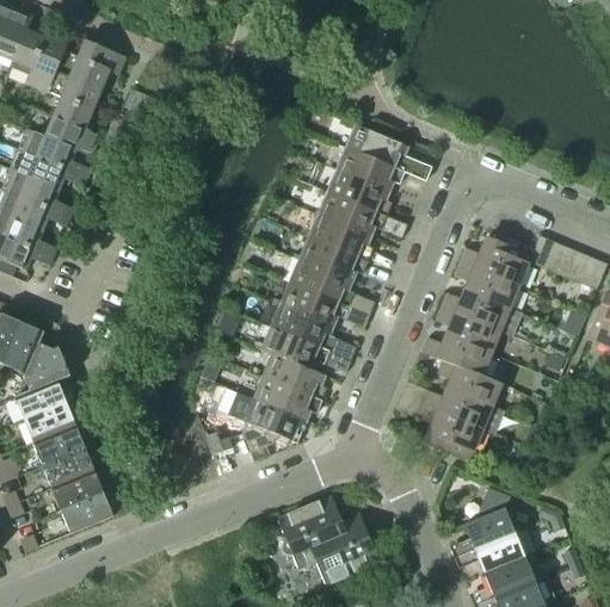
[(0,35),(12,6),(0,0),(0,35)]
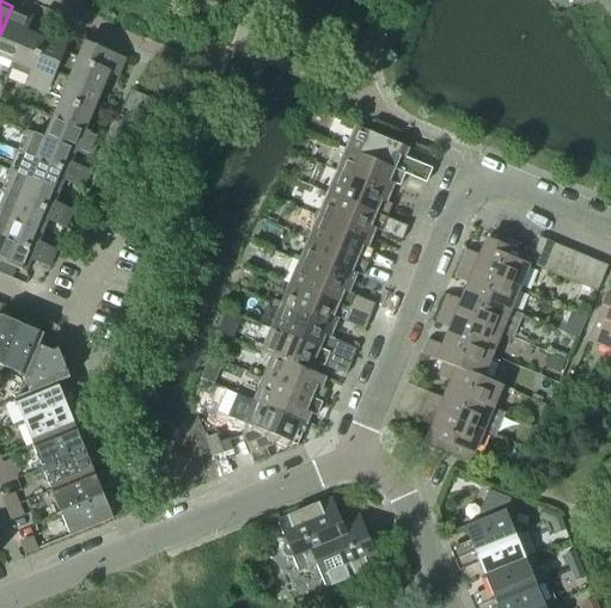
[(46,37),(28,30),(34,14),(12,6),(0,35),(0,54),(12,60),(10,63),(12,65),(14,61),(13,60),(20,44),(40,53),(46,37)]
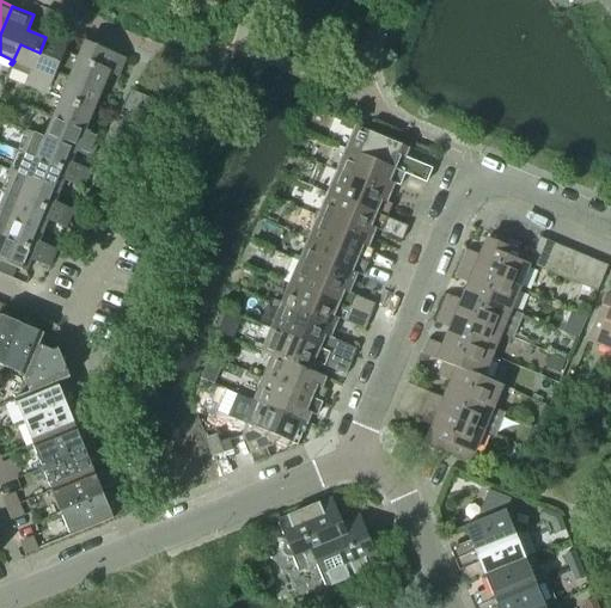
[(53,23),(57,11),(47,6),(42,18),(53,23)]
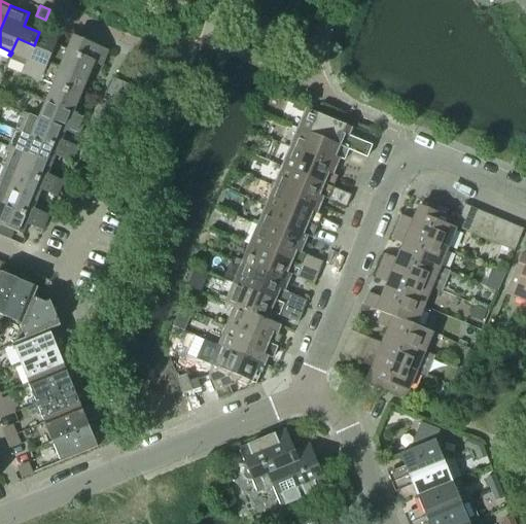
[(54,23),(58,12),(49,9),(45,20),(54,23)]
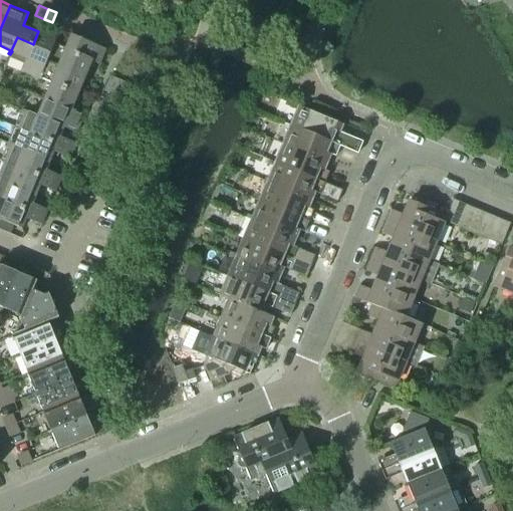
[(47,59),(55,41),(56,38),(38,31),(33,44),(17,37),(11,50),(12,51),(10,54),(13,55),(14,52),(26,57),(21,69),(40,77),(47,59)]
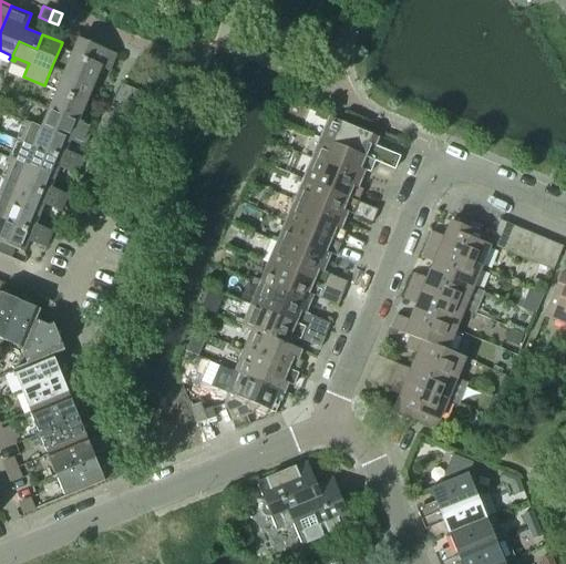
[(109,69),(116,52),(80,37),(73,51),(61,45),(52,65),(93,83),(101,65),(109,69)]
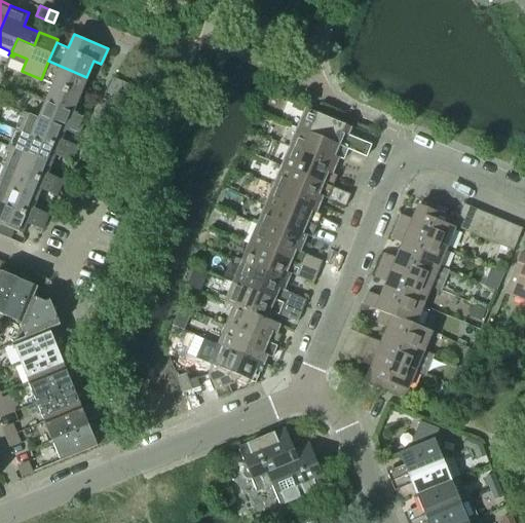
[(79,94),(86,77),(48,61),(41,79),(52,83),(47,96),(44,95),(43,97),(46,99),(46,100),(60,105),(66,88),(79,94)]
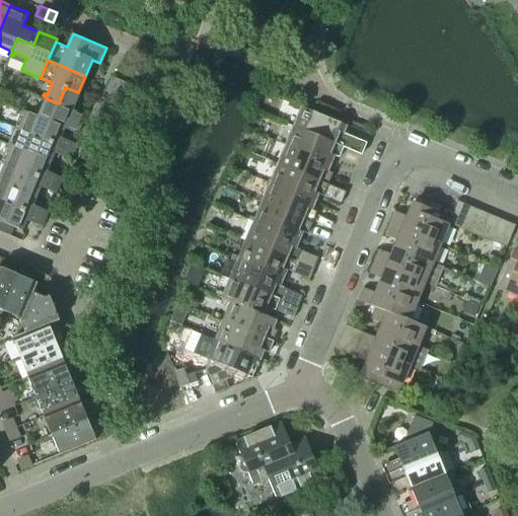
[(77,132),(84,114),(72,108),(78,92),(65,87),(59,103),(46,98),(46,97),(43,95),(42,97),(45,99),(39,115),(65,126),(64,127),(77,132)]
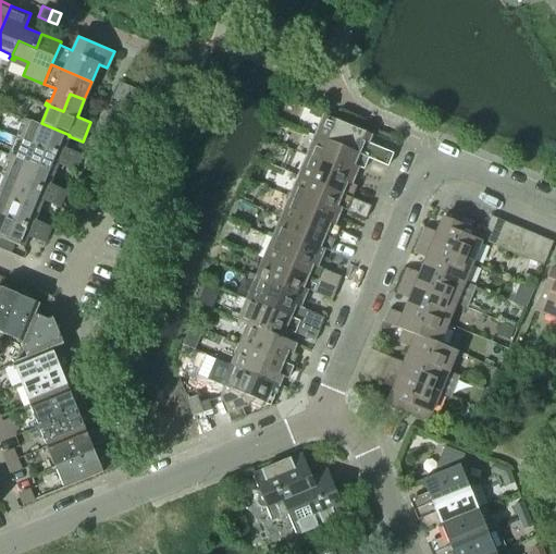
[(368,142),(372,133),(325,113),(317,135),(369,156),(387,164),(393,151),(368,142)]
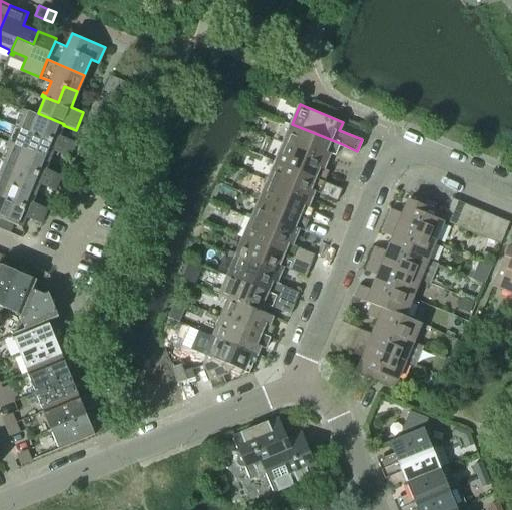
[(64,124),(38,113),(25,108),(18,126),(72,148),(75,141),(64,136),(62,140),(58,138),(63,125),(64,124)]
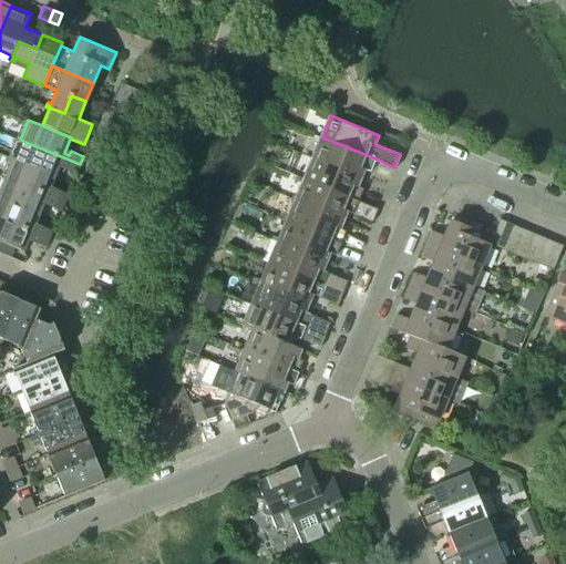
[(376,159),(322,137),(314,157),(361,177),(364,168),(370,171),(376,159)]
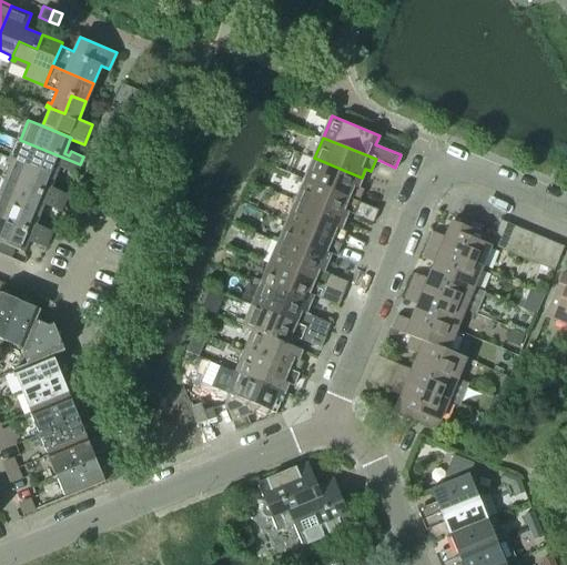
[(80,164),(20,140),(12,159),(56,175),(59,165),(61,161),(66,163),(64,168),(77,173),(80,164)]
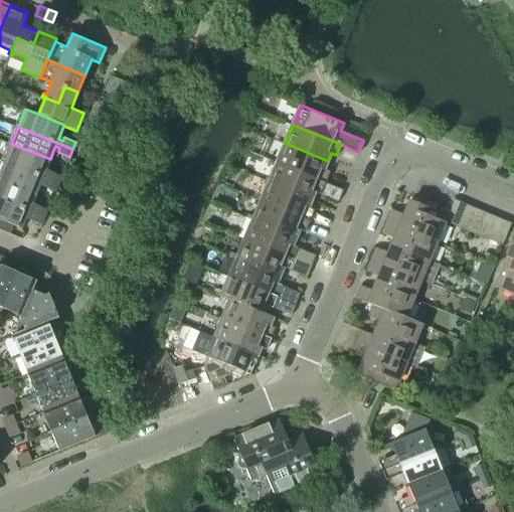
[(325,169),(328,161),(285,143),(278,161),(325,181),(330,171),(325,169)]
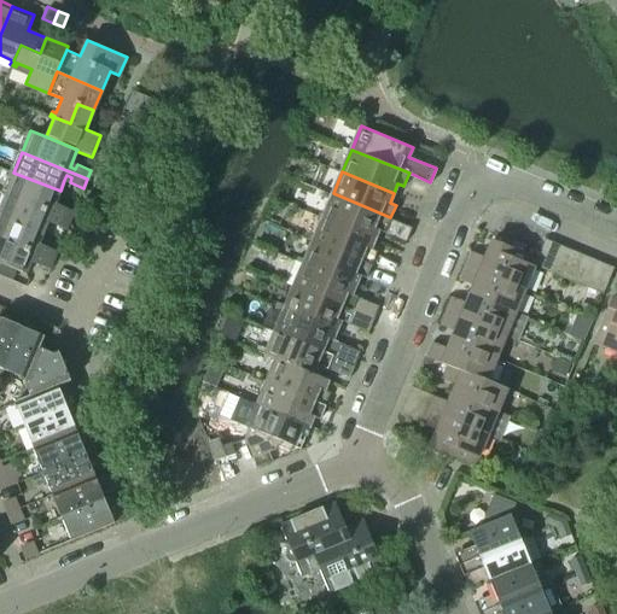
[(53,208),(60,191),(13,173),(5,192),(70,218),(74,210),(60,204),(58,209),(53,208)]
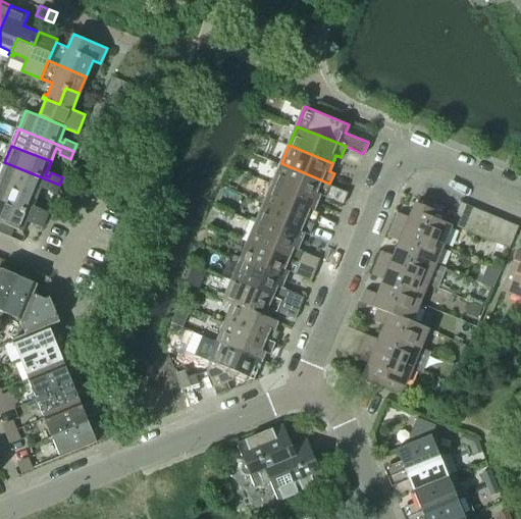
[(59,185),(4,162),(0,172),(0,179),(37,196),(42,182),(46,184),(45,188),(56,193),(59,185)]
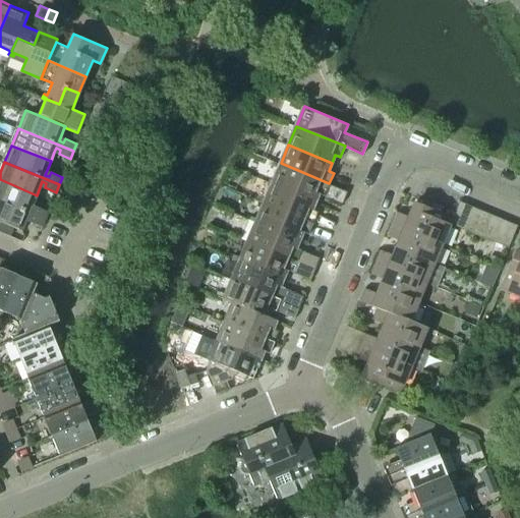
[(329,183),(281,163),(273,183),(315,200),(319,192),(342,203),(347,191),(329,183)]
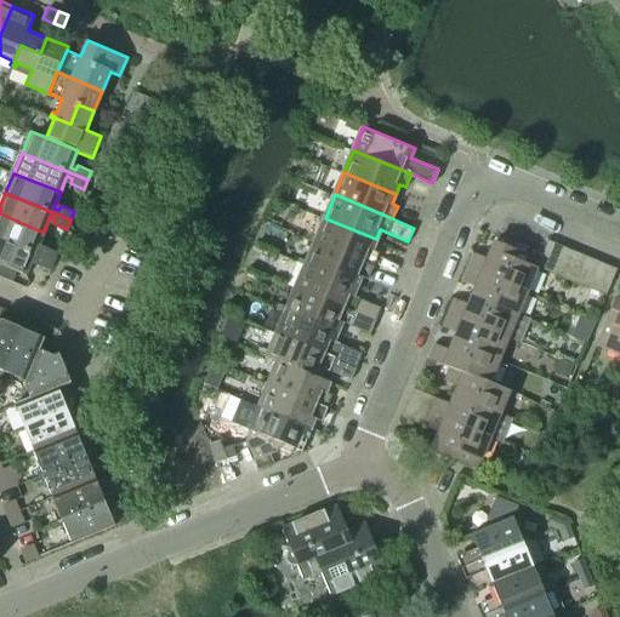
[(44,233),(0,213),(0,238),(53,261),(57,251),(44,245),(41,250),(37,249),(44,233)]
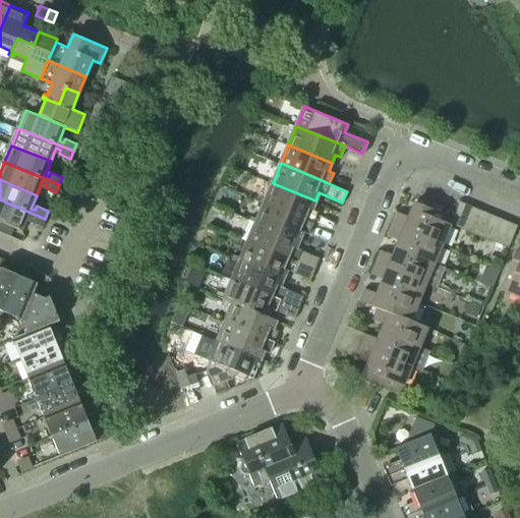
[(312,209),(315,200),(273,183),(265,203),(313,222),(318,211),(312,209)]
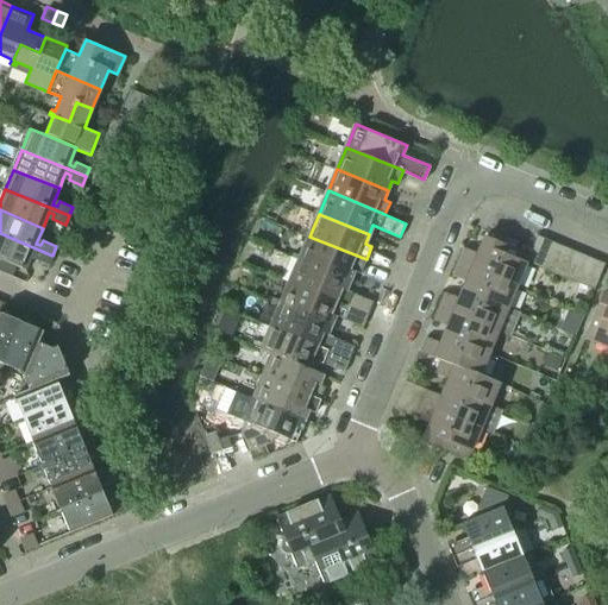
[(52,256),(0,233),(0,257),(26,269),(33,251),(37,253),(36,259),(49,264),(52,256)]
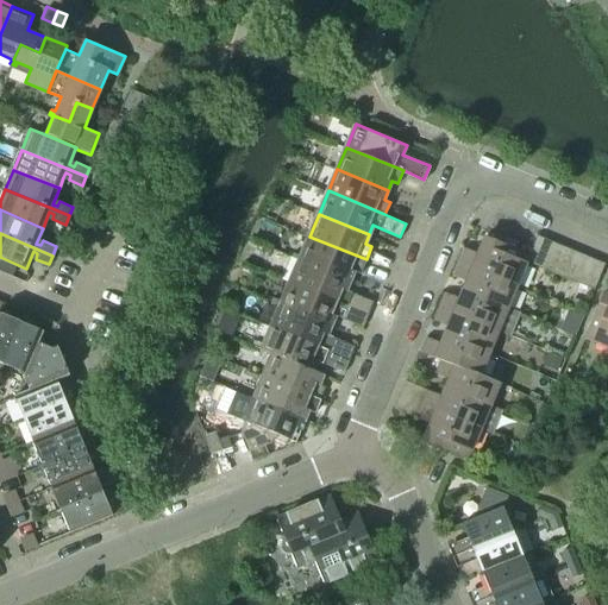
[(540,265),(551,240),(537,234),(530,253),(486,234),(478,252),(464,246),(458,260),(524,287),(525,283),(519,281),(527,260),(540,265)]
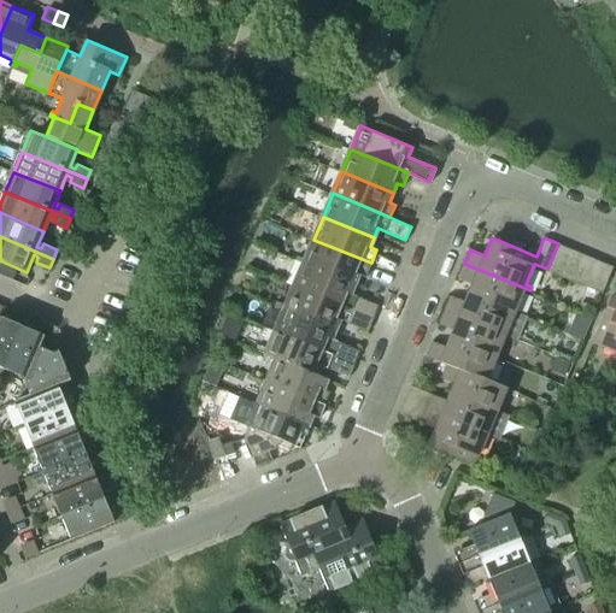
[(371,263),(314,240),(304,261),(356,283),(359,273),(365,276),(371,263)]
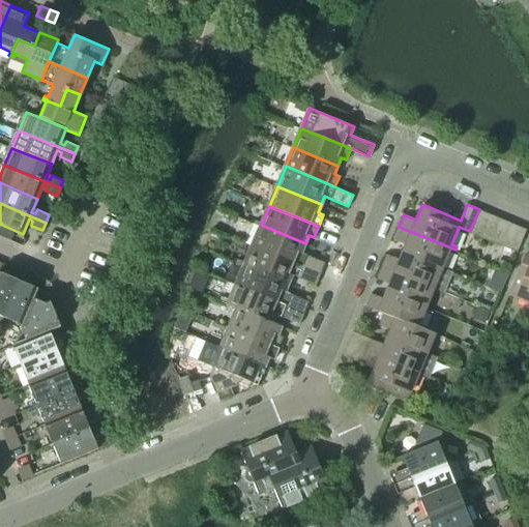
[(482,236),(492,214),(479,209),(470,231),(482,236)]
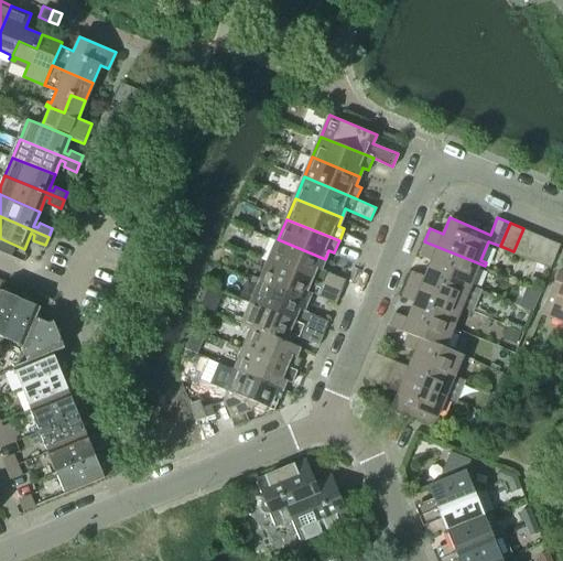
[(526,257),(536,233),(523,228),(513,251),(526,257)]
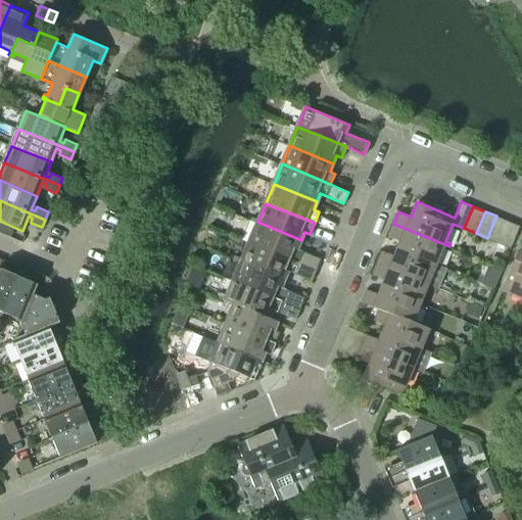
[(499,242),(508,221),(496,216),(487,238),(499,242)]
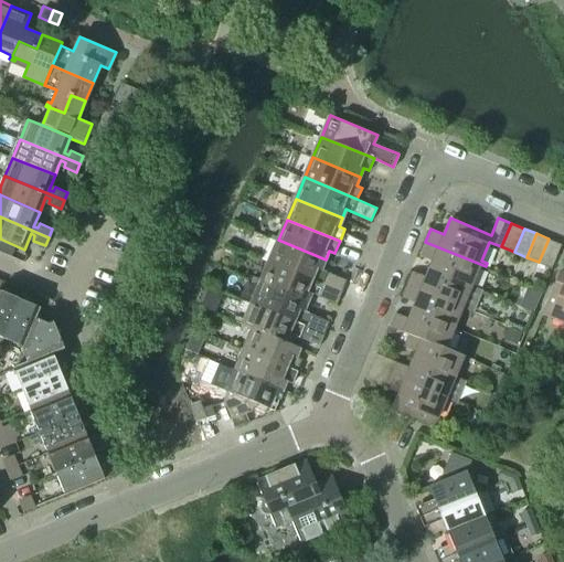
[(551,267),(561,243),(549,239),(539,262),(551,267)]
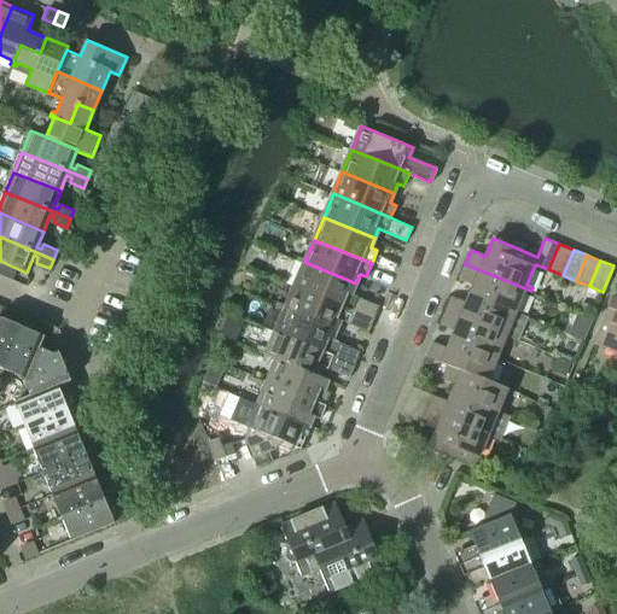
[(351,293),(356,284),(304,262),(295,285),(374,317),(379,304),(351,293)]
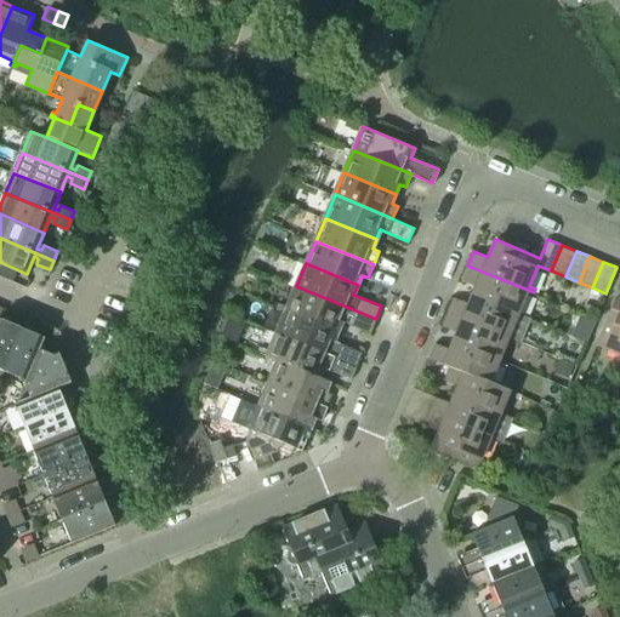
[(534,292),(467,266),(461,279),(476,285),(472,293),(518,313),(525,293),(533,296),(534,292)]
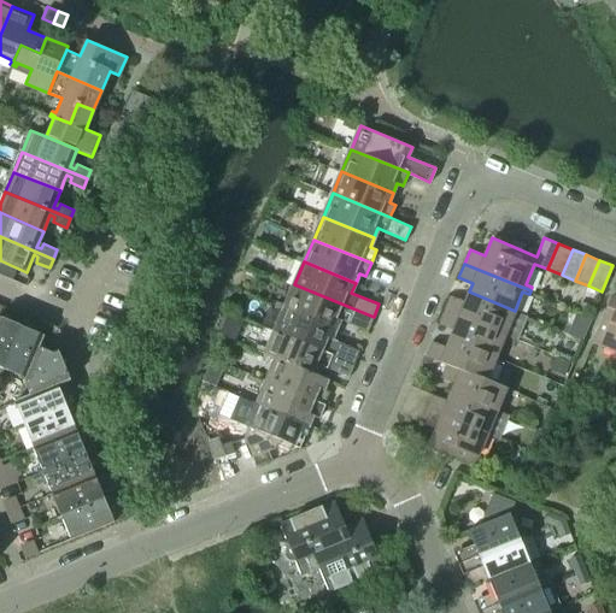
[(374,317),(294,284),(285,307),(336,329),(340,319),(368,330),(374,317)]
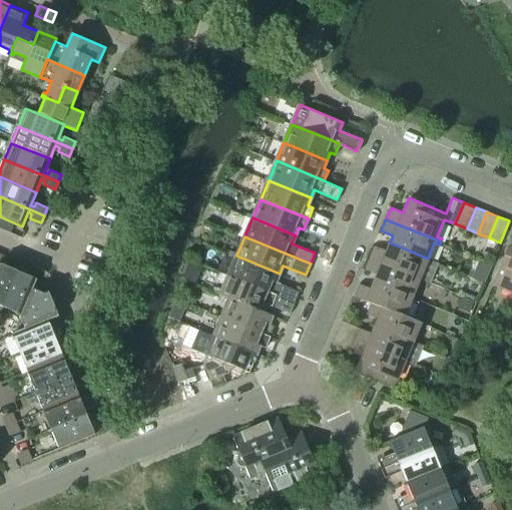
[(435,262),(428,259),(390,242),(387,250),(375,245),(370,258),(420,278),(428,281),(435,262)]
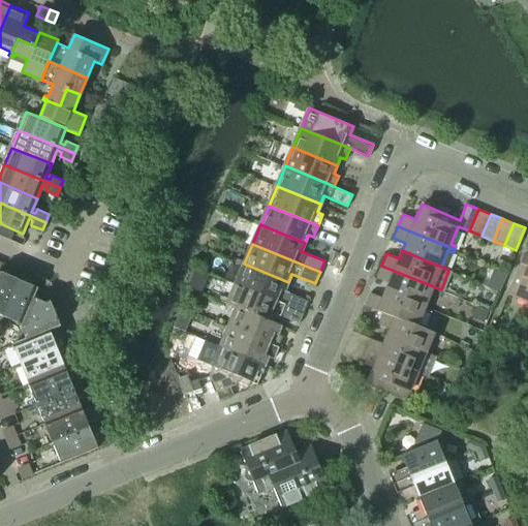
[(527,254),(524,253),(507,292),(527,301),(527,254)]
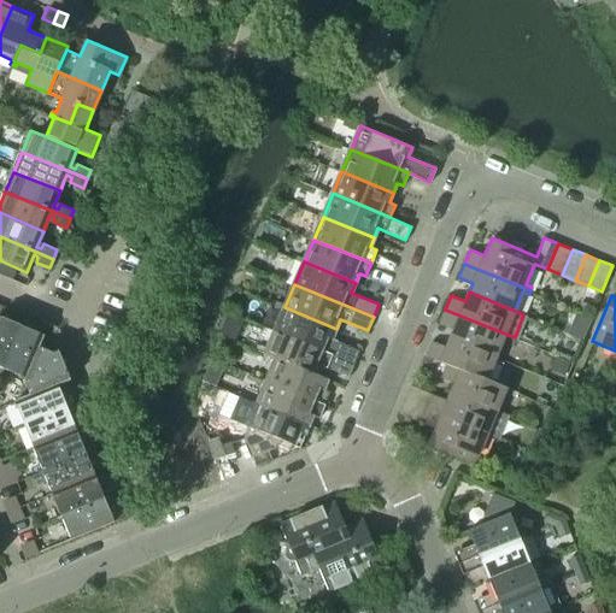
[(332,339),(336,329),(285,307),(275,330),(355,363),(359,349),(332,339)]
